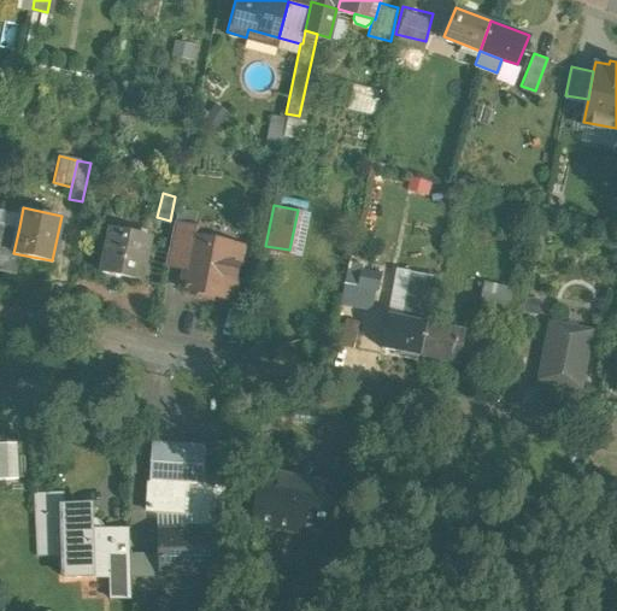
[(197,223),(175,219),(166,262),(187,266),(193,234),(195,235),(197,223)]
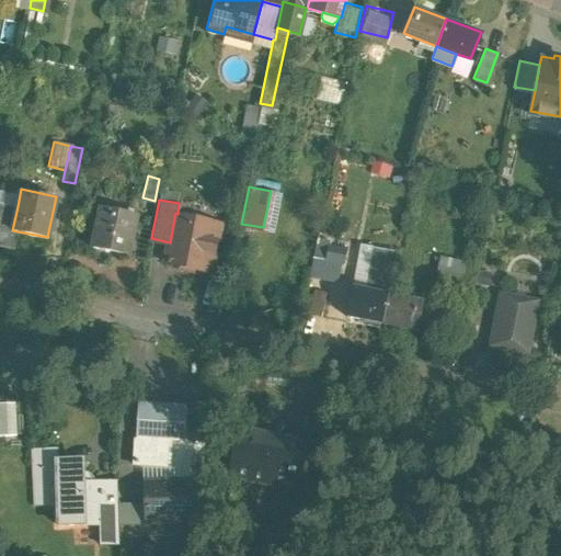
[(0,208),(0,244),(13,247),(18,231),(12,230),(18,206),(1,203),(0,208)]
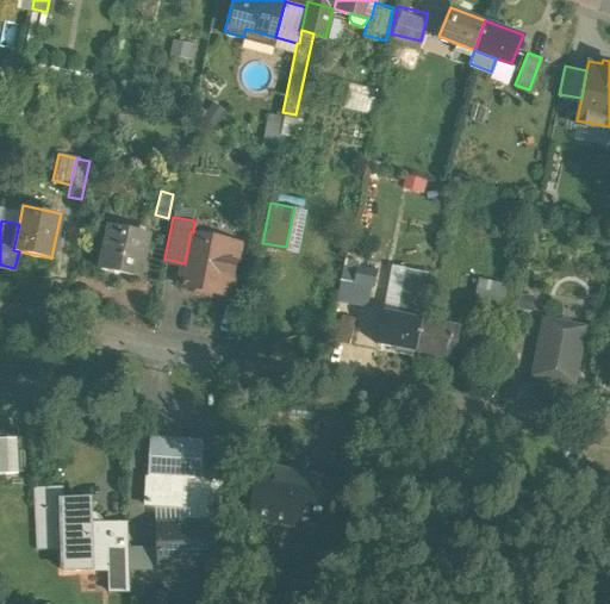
[(147,231),(110,223),(100,267),(138,275),(147,231)]
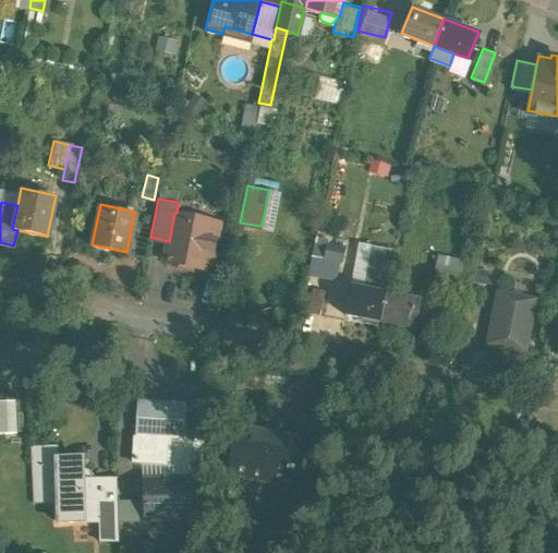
[(177,213),(174,212),(169,241),(165,261),(178,263),(179,259),(185,260),(183,267),(192,268),(193,265),(204,267),(206,254),(211,255),(218,220),(177,213)]
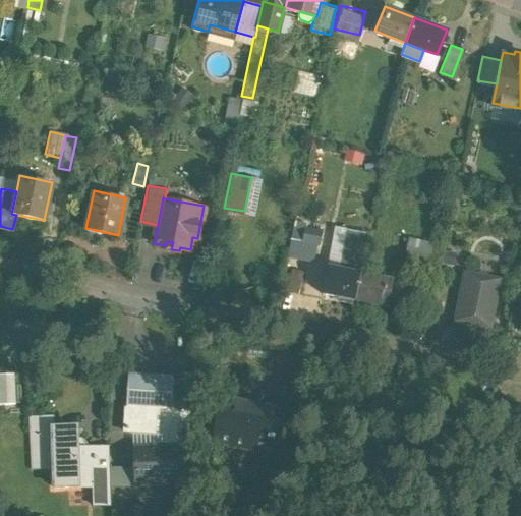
[(325,209),(309,206),(305,225),(322,228),(325,209)]
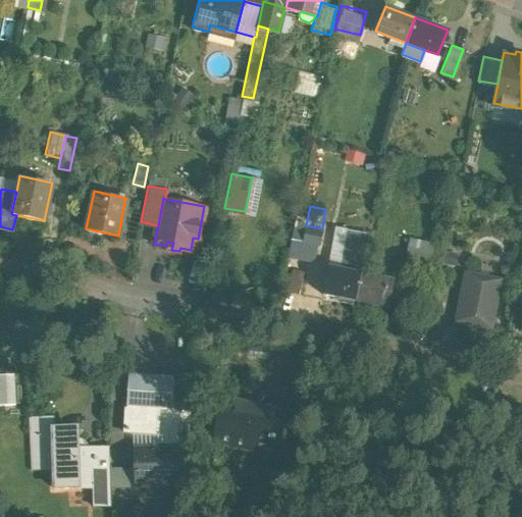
[(369,231),(341,226),(338,235),(347,237),(341,267),(361,271),(369,231)]
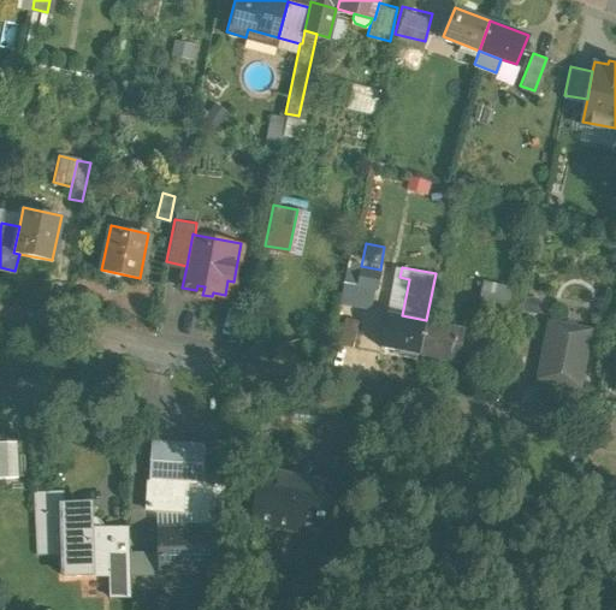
[(509,296),(481,290),(475,319),(503,324),(509,296)]
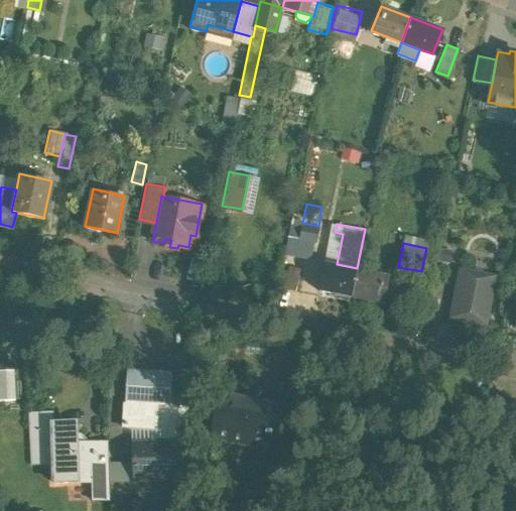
[(337,264),(324,262),(318,288),(352,295),(357,268),(337,264)]
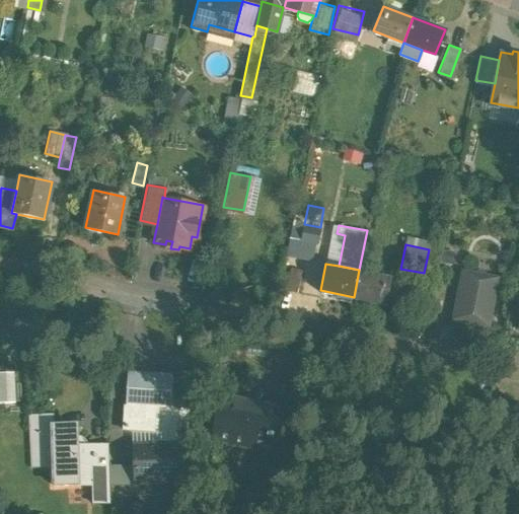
[(302,268),(291,266),(287,287),(298,289),(302,268)]
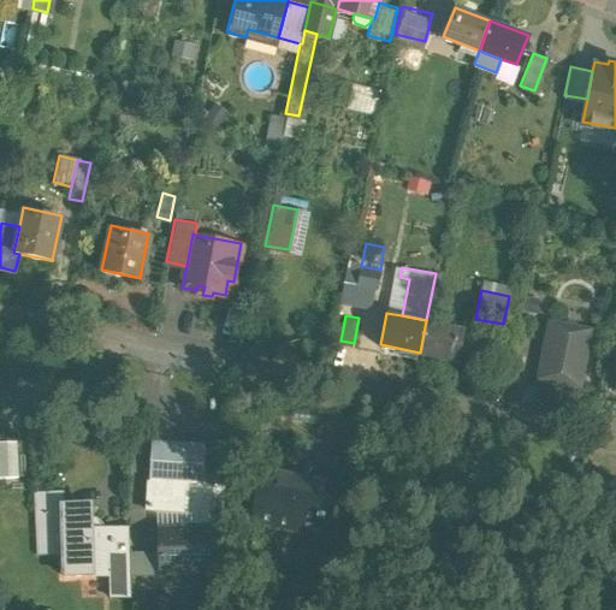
[(591,325),(549,318),(538,378),(580,385),(591,325)]
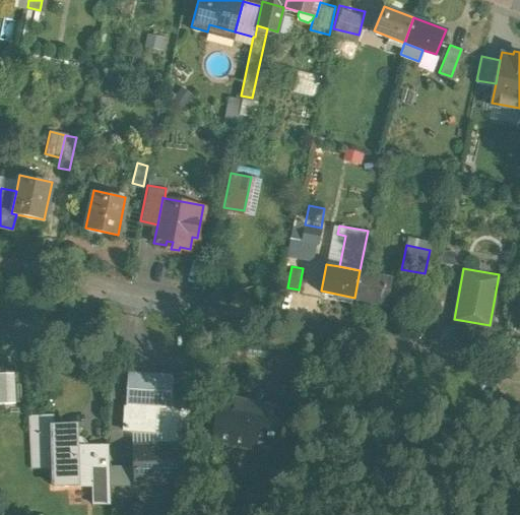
[(392,276),(360,270),(354,298),(387,304),(392,276)]
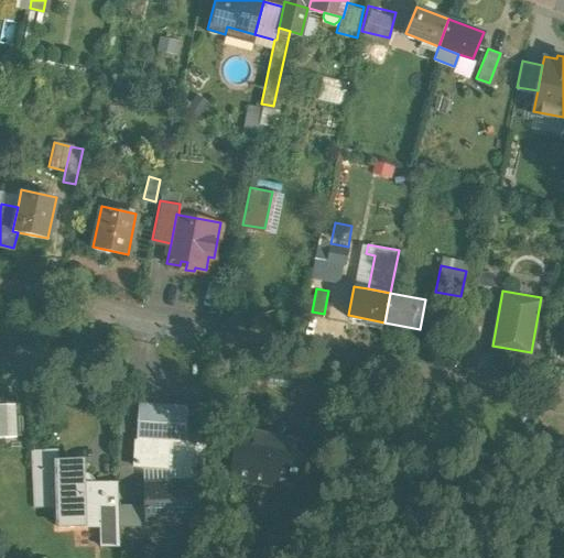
[(0,403),(0,435),(17,434),(14,402),(0,403)]
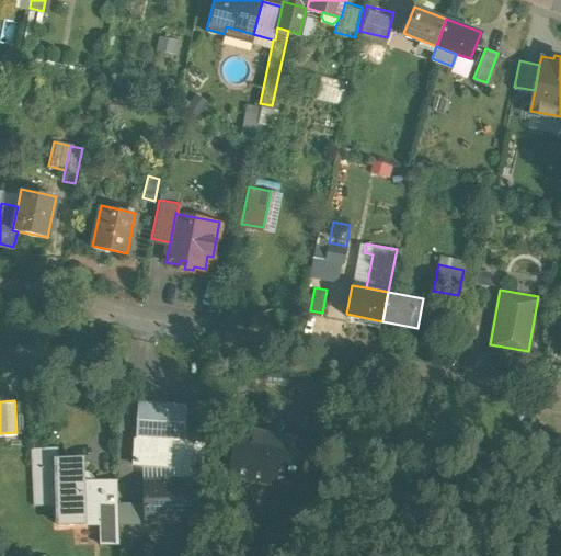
[(185,404),(139,400),(134,461),(170,463),(172,437),(183,438),(185,404)]
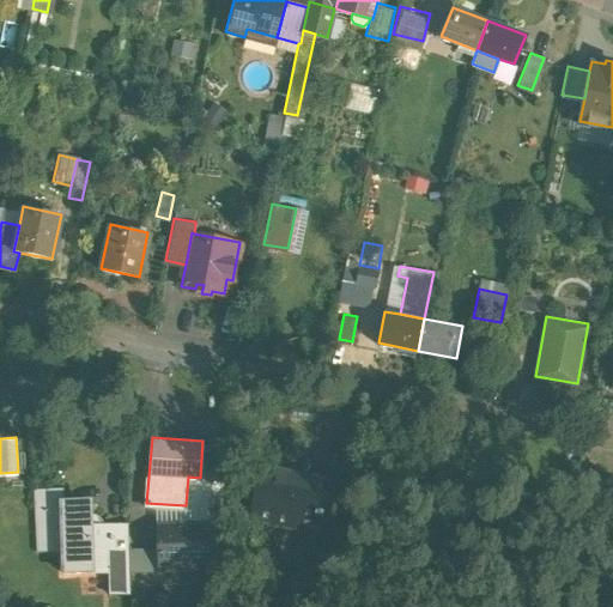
[(284,473),(263,469),(256,505),(290,511),(287,523),(329,532),(335,503),(327,501),(332,478),(314,474),(313,481),(283,475),(284,473)]
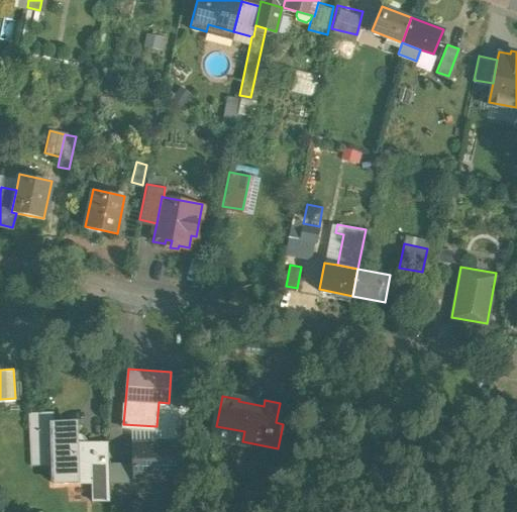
[(53,409),(28,410),(29,422),(53,422),(54,421),(53,409)]
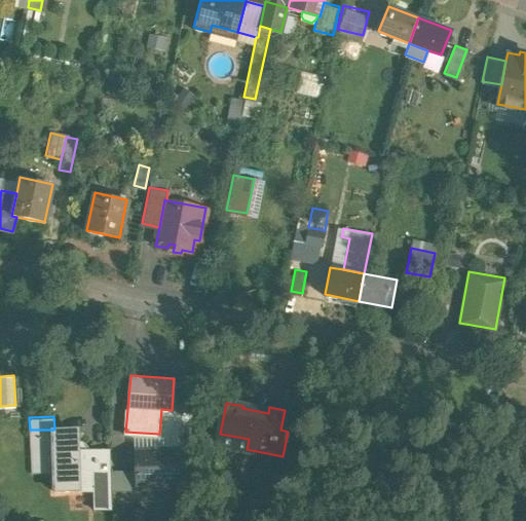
[(54,429),(53,430),(53,450),(86,449),(85,445),(82,442),(78,441),(77,429),(54,429)]
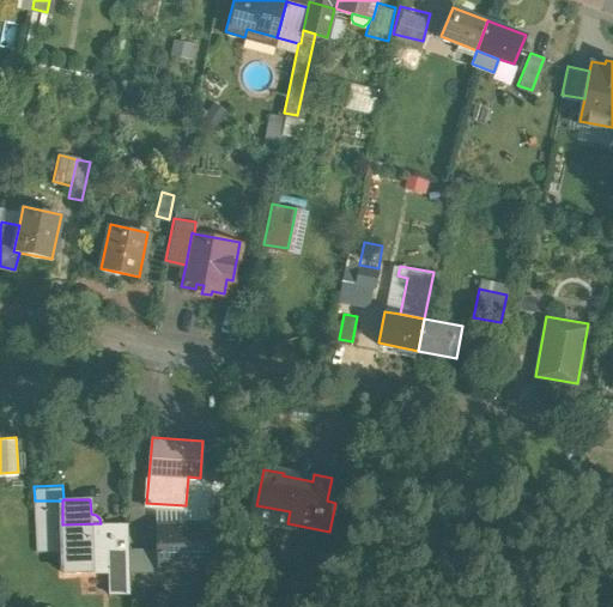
[(62,501),(35,501),(37,548),(54,548),(54,542),(54,524),(62,524),(62,501)]
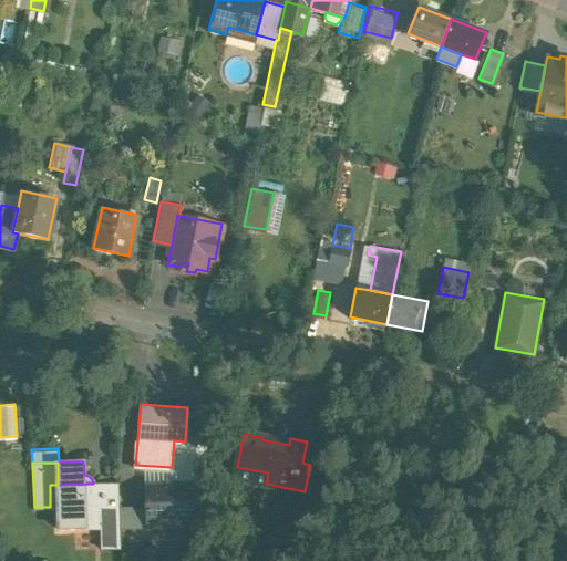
[(194,482),(146,485),(147,525),(196,522),(194,482)]
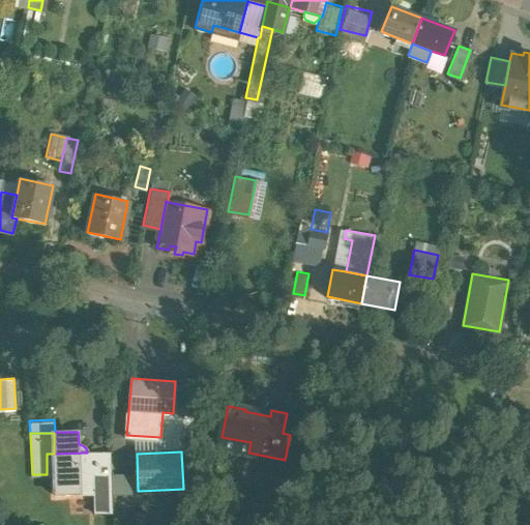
[(87,453),(54,454),(47,454),(47,469),(55,469),(55,493),(69,493),(69,490),(93,489),(94,512),(112,511),(110,453),(87,453)]
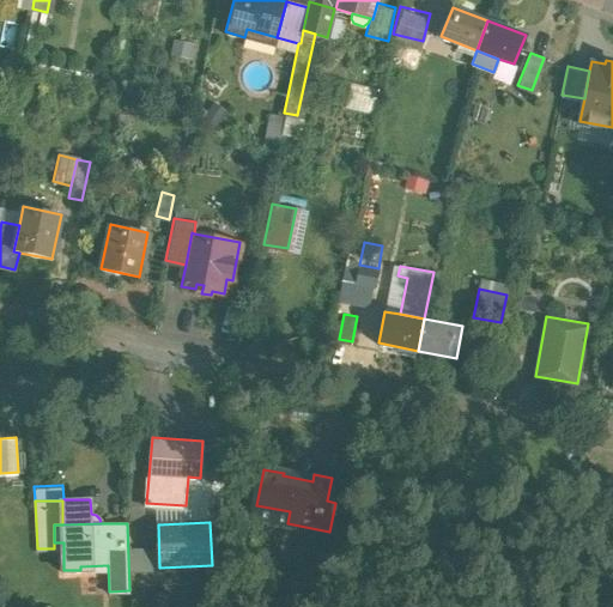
[(358,606),(359,594),(345,594),(344,606),(358,606)]
